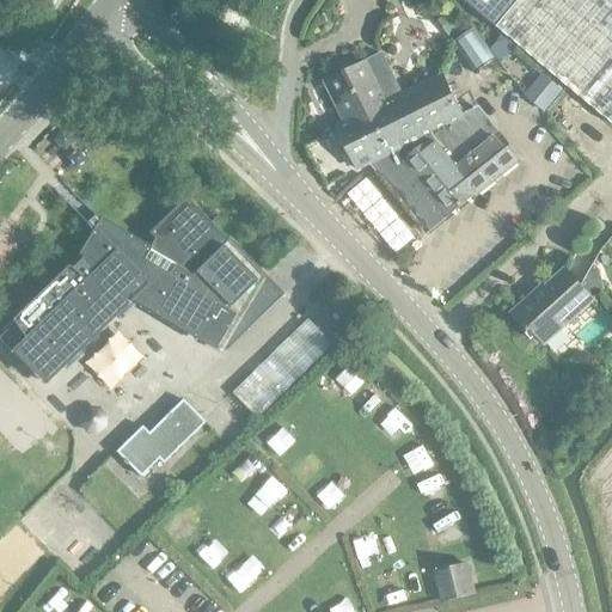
[(611,0),(464,0),(496,26),(567,86),(611,124),(611,0)]
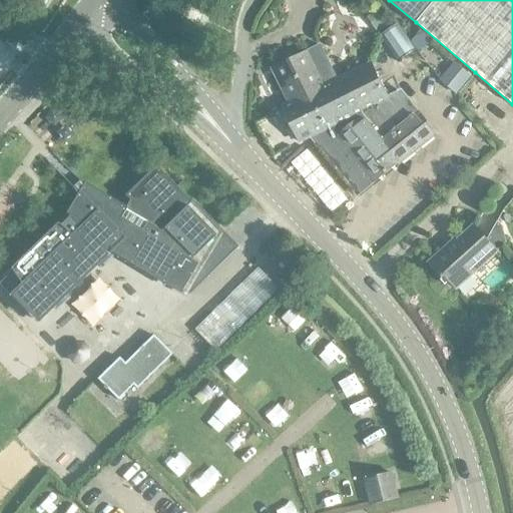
[(205,13),(192,2),(180,17),(193,27),(205,13)]
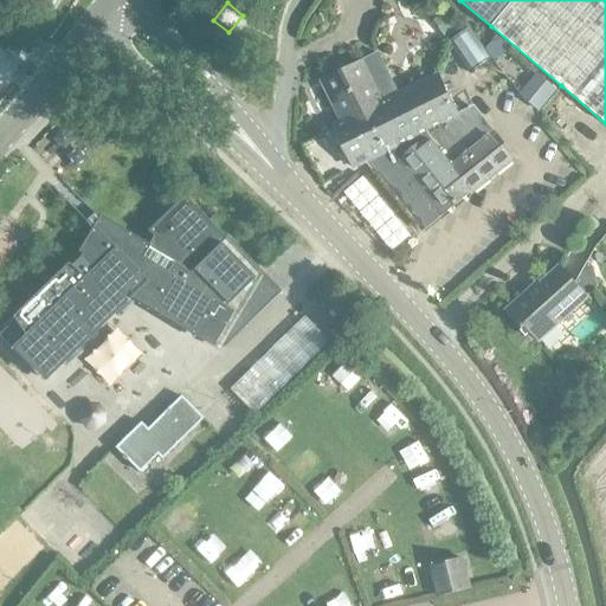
[(470,72),(490,59),(469,27),(449,42),(470,72)]
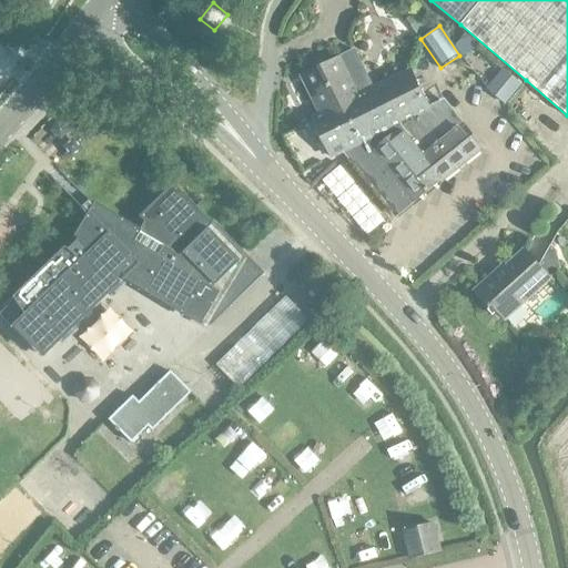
[(341,57),(301,75),(318,111),(362,90),(371,85),(368,81),(353,50),(341,57)]
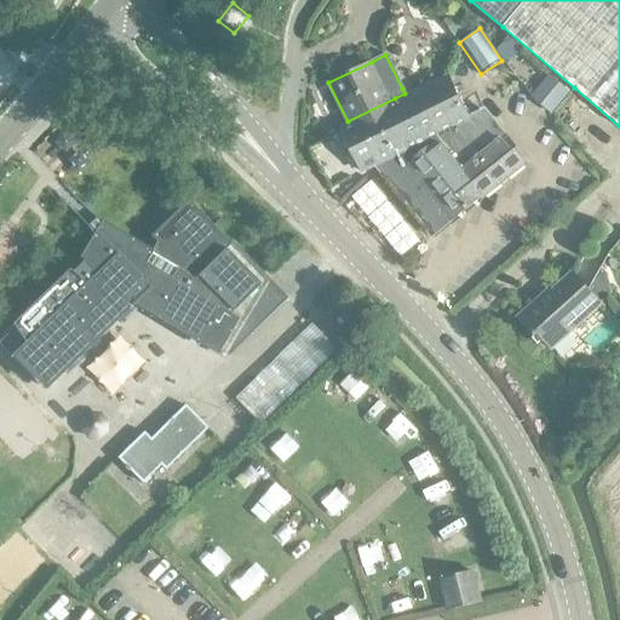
[(349,124),(340,128),(352,150),(349,154),(356,167),(361,167),(362,171),(374,165),(431,236),(453,218),(526,160),(484,109),(469,118),(464,108),(474,103),(461,78),(452,82),(448,75),(406,96),(405,93),(395,98),(348,121),(349,124)]
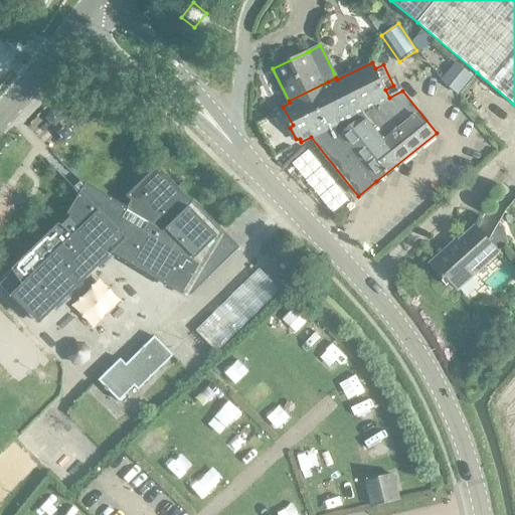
[(470,76),(455,64),(447,73),(453,78),(447,86),(456,94),(470,76)]
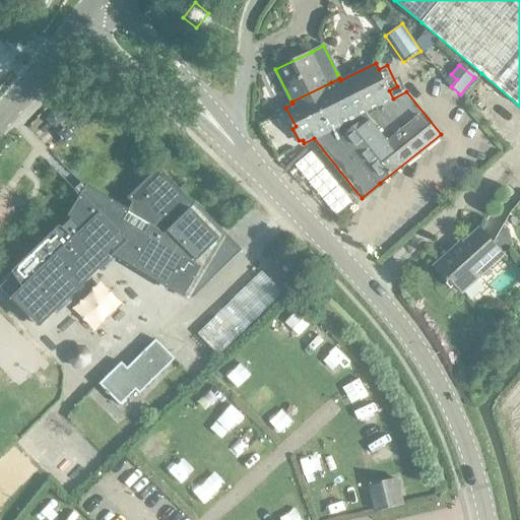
[(127,210),(84,185),(83,186),(82,184),(72,190),(76,197),(65,216),(68,219),(60,228),(56,225),(8,272),(11,274),(0,284),(0,289),(33,323),(109,249),(191,299),(241,250),(194,202),(192,204),(156,168),(125,198),(135,208),(130,213),(127,211),(127,210)]
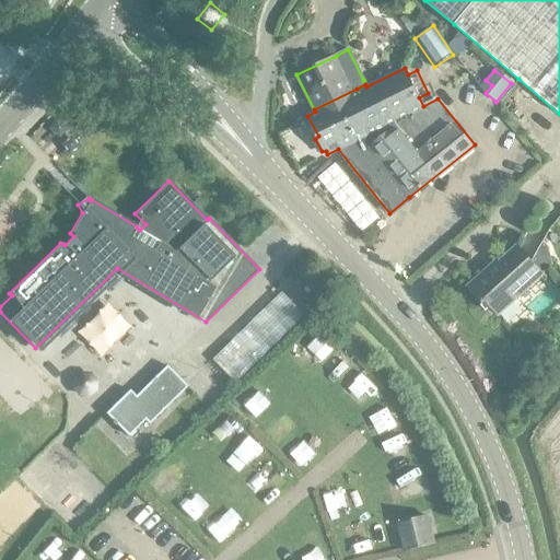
[(486,271),(468,287),(482,303),(486,300),(498,314),(516,296),(522,296),(528,291),(529,286),(543,273),(552,264),(548,246),(543,241),(533,264),(518,246),(487,273),(486,271)]
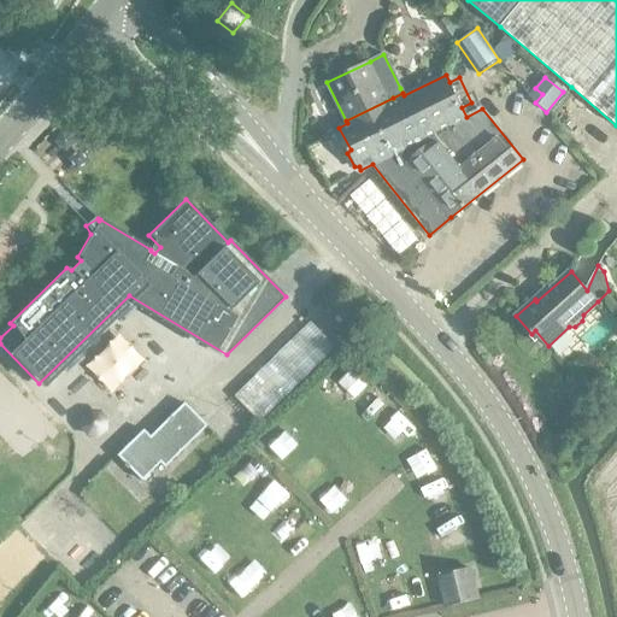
[(258,421),(334,345),(309,321),(233,395),(258,421)]
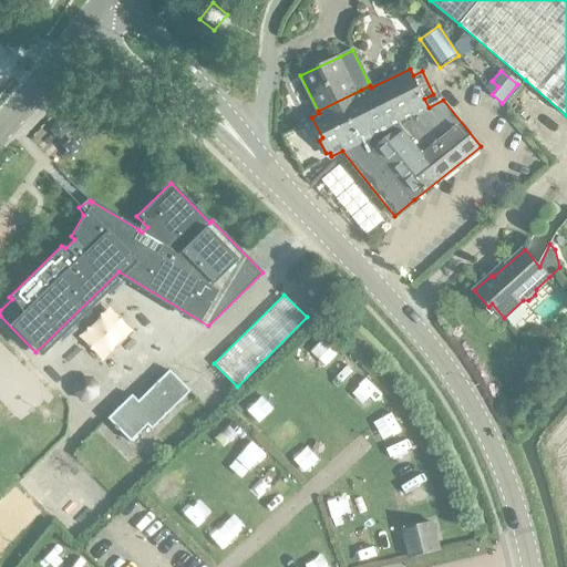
[(150,430),(189,391),(168,370),(143,395),(146,399),(141,405),(131,394),(106,419),(114,426),(112,428),(115,431),(116,430),(129,442),(145,425),(150,430)]
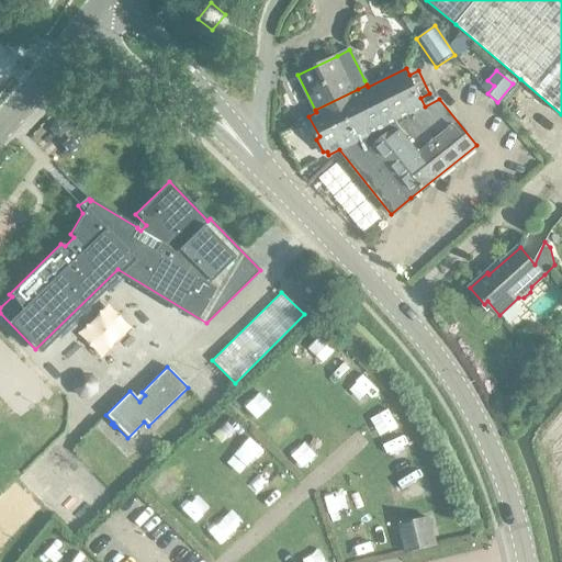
[(88,396),(94,391),(94,382),(90,375),(81,375),(74,381),(74,389),(79,395),(88,396)]
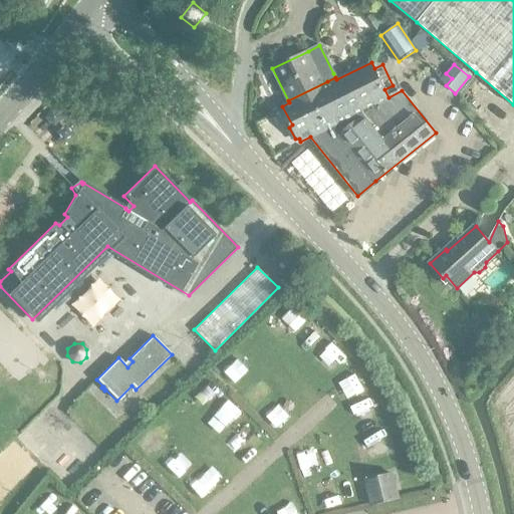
[(373,505),(397,499),(390,473),(366,478),(373,505)]
